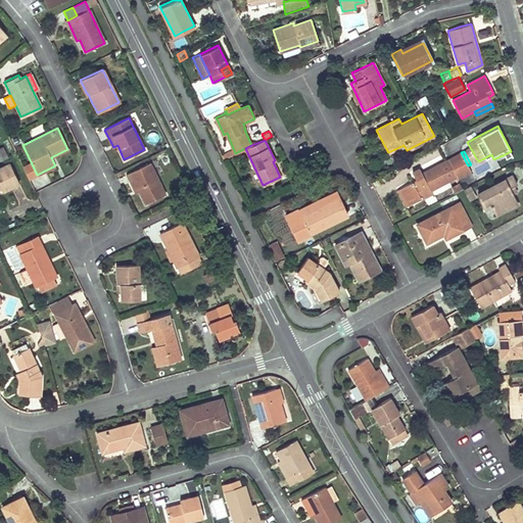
[(461,152),(447,159),(456,176),(458,179),(471,172),(468,165),(461,152)]
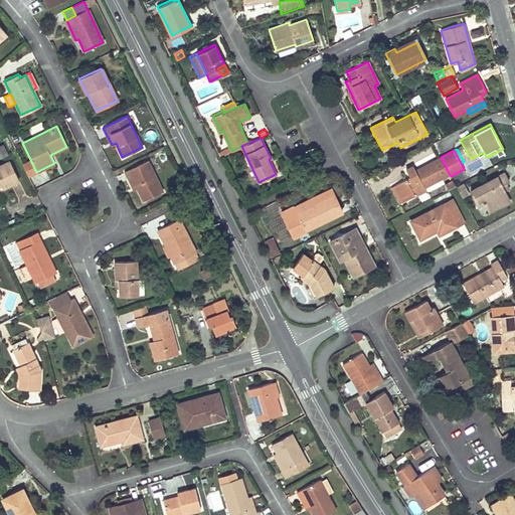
[(396,183),(404,199),(425,189),(424,186),(449,173),(441,157),(415,170),(413,165),(405,169),(409,177),(396,183)]
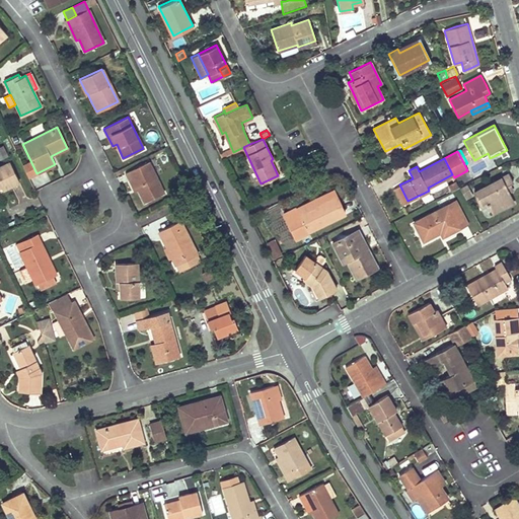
[(469,165),(472,174),(489,168),(485,160),(469,165)]
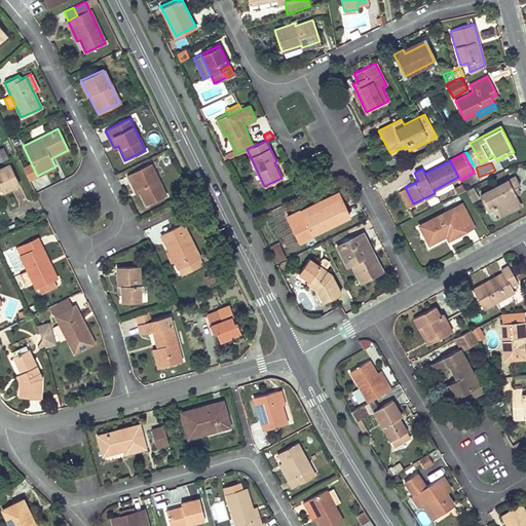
[(0,188),(1,190),(2,191),(19,183),(9,163),(0,167),(0,188)]
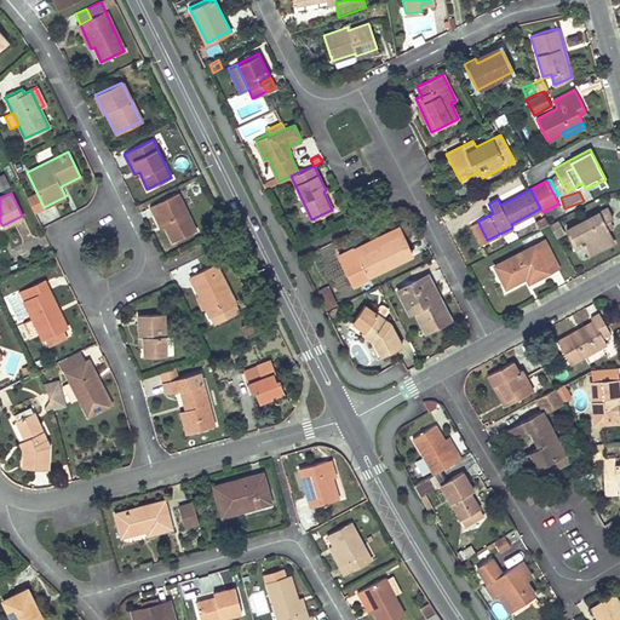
[(164,224),(168,233),(172,241),(195,230),(178,194),(150,206),(160,225),(164,224)]
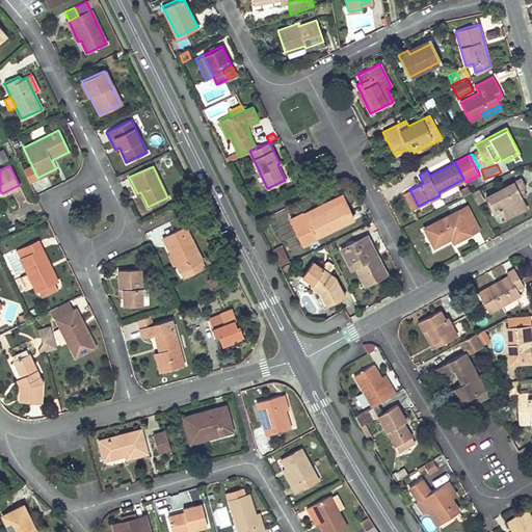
[(521,196),(525,193),(522,189),(526,187),(521,178),(485,197),(494,211),(500,208),(505,218),(526,207),(521,196)]
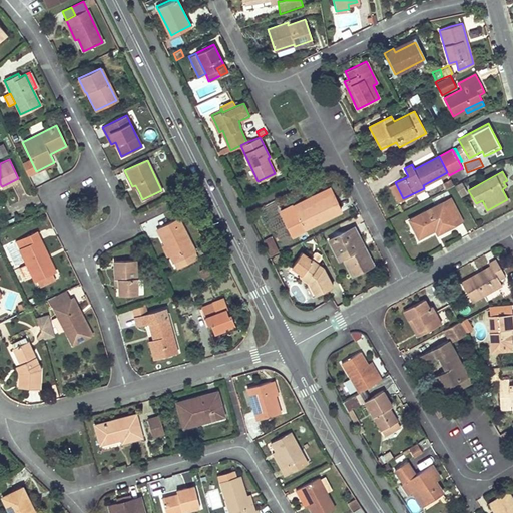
[(441,182),(445,189),(454,184),(450,177),(441,182)]
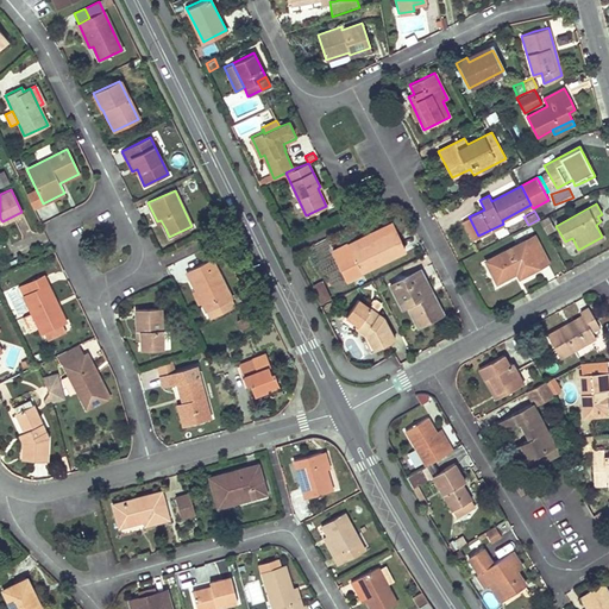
[(552,227),(546,215),(539,219),(545,231),(552,227)]
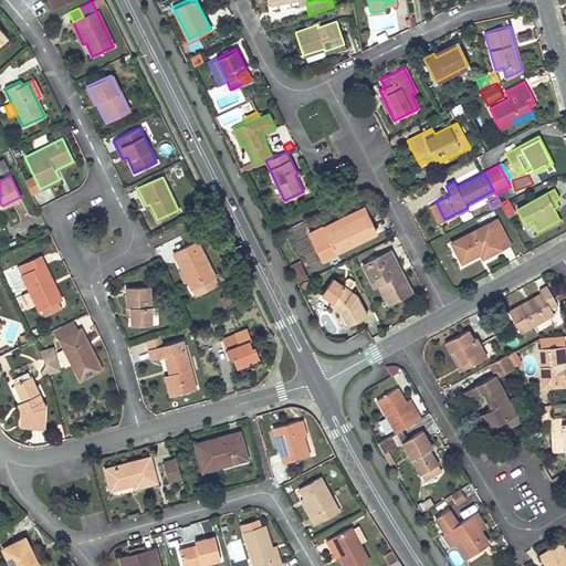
[(428,205),(438,222),(444,219),(436,201),(428,205)]
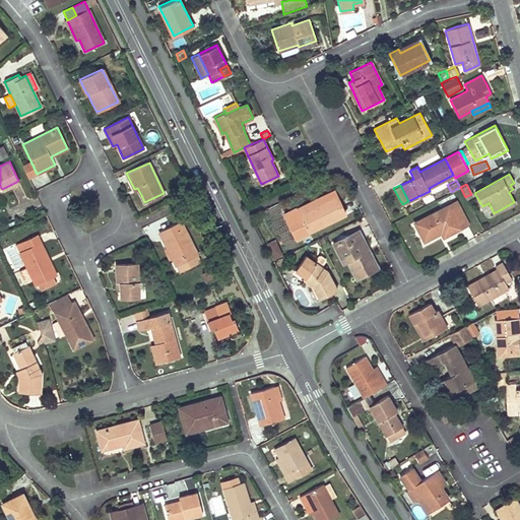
[(345,213),(341,204),(336,195),(316,205),(299,213),(298,209),(296,206),(283,212),(296,238),(345,213)]
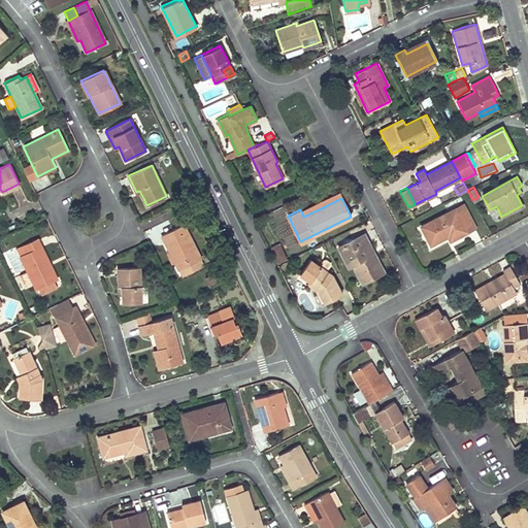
[(450,240),(462,234),(474,227),(463,204),(421,226),(431,243),(448,235),(450,240)]
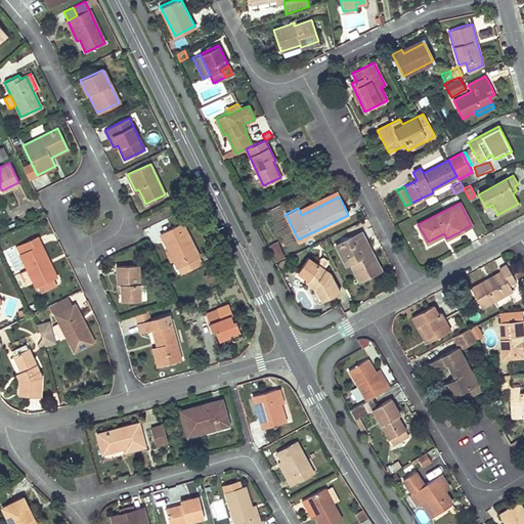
[(316,204),(300,211),(301,215),(318,207),(316,204)]
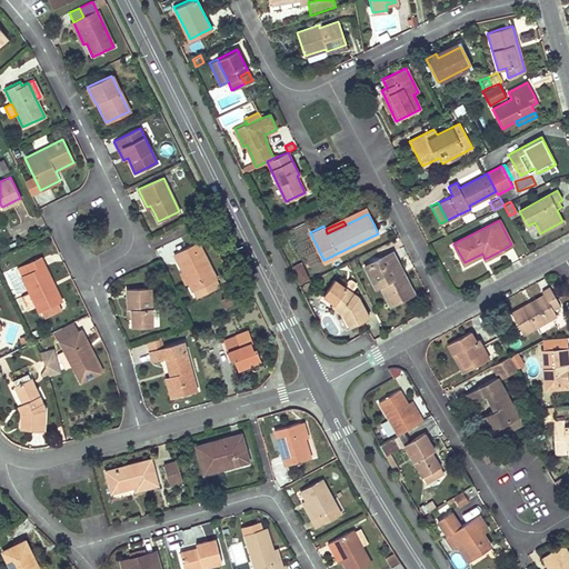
[(192,290),(205,285),(217,279),(198,242),(175,253),(183,271),(189,283),(192,290)]
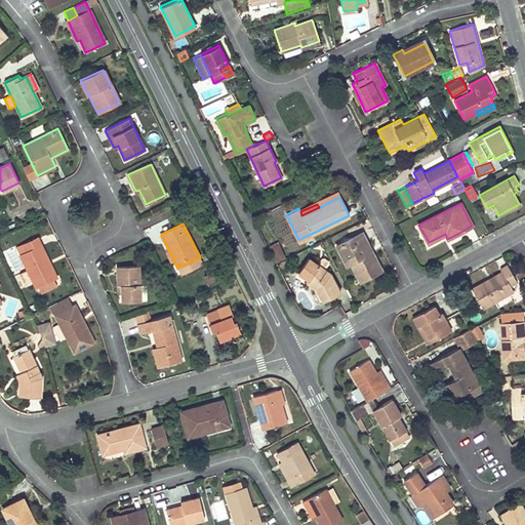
[(351,263),(355,272),(360,281),(381,270),(362,233),(335,246),(346,266),(351,263)]
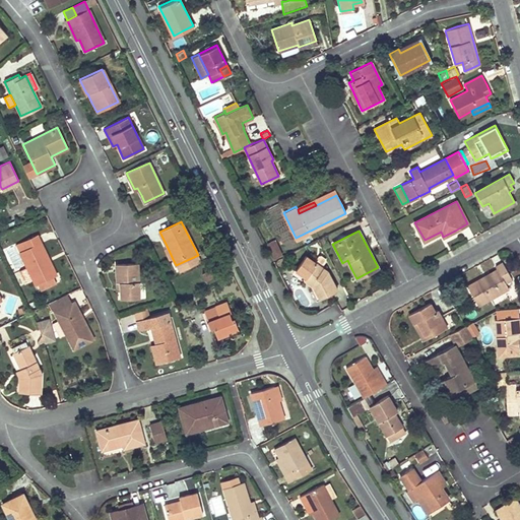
[(52,275),(55,274),(37,236),(16,245),(28,268),(16,274),(22,286),(35,281),(36,283),(52,275)]
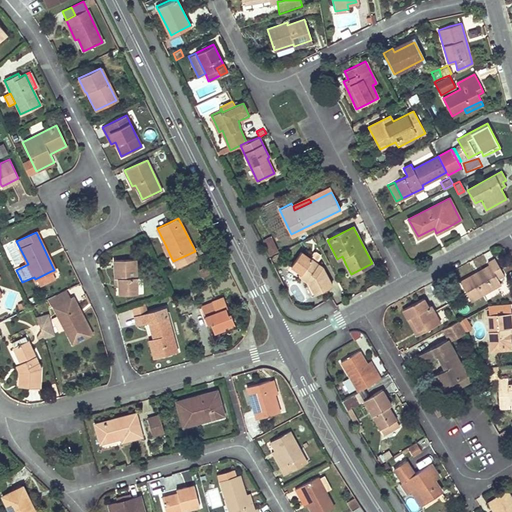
[(263,242),(269,255),(277,251),(271,238),(263,242)]
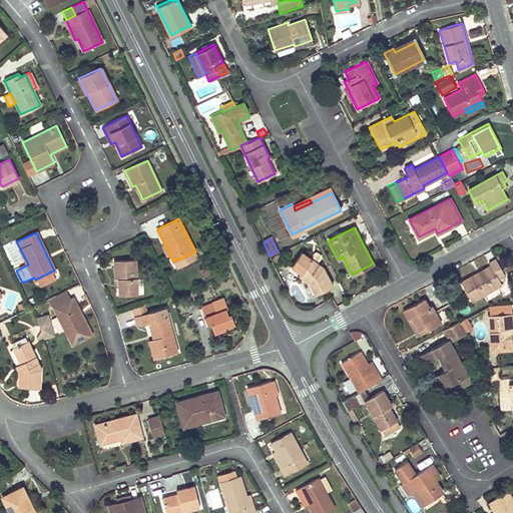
[(15,244),(8,248),(15,265),(22,261),(15,244)]
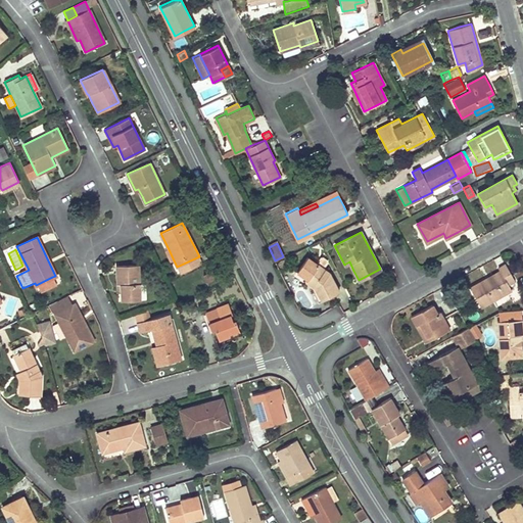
[(165,251),(171,262),(174,260),(169,249),(165,251)]
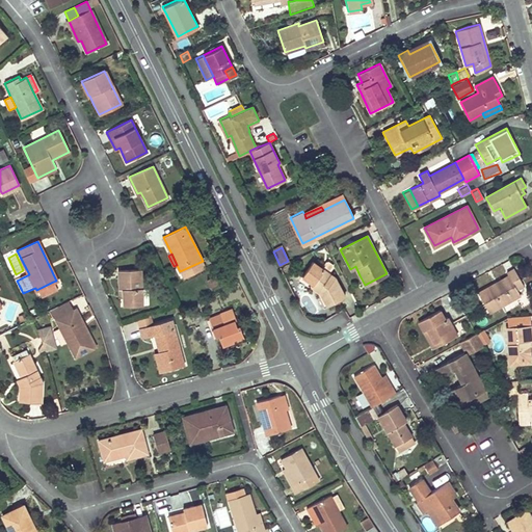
[(301,274),(307,278),(313,283),(310,285),(321,293),(320,294),(327,306),(345,296),(334,275),(313,260),(301,274)]
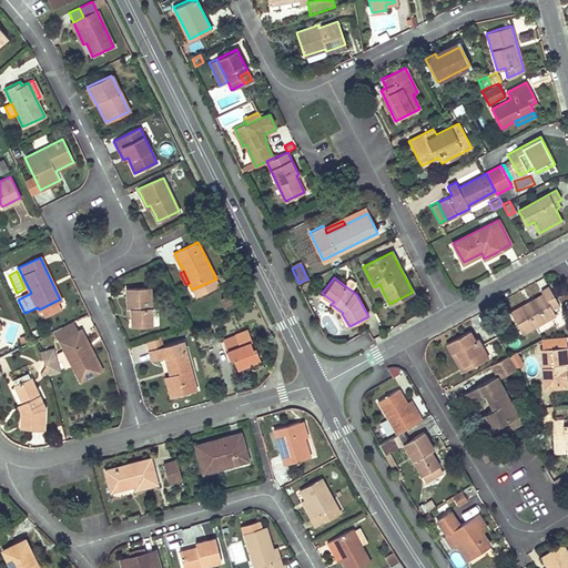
[(195,296),(219,284),(216,279),(204,284),(192,290),(195,296)]
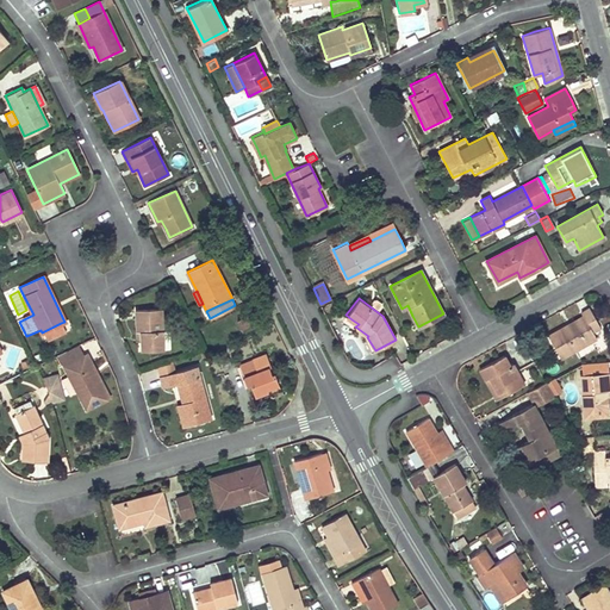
[(141,331),(141,341),(142,350),(163,349),(161,309),(136,310),(136,331),(141,331)]
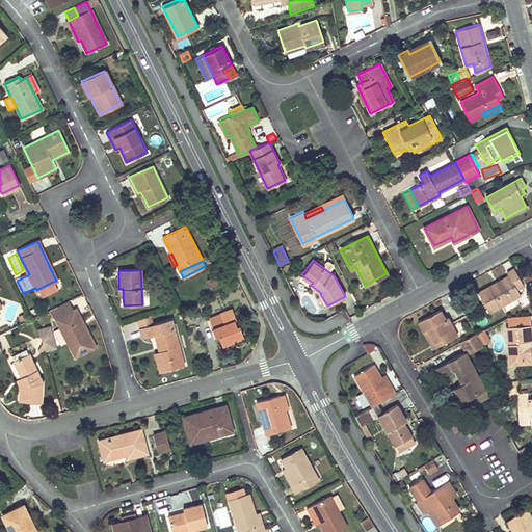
[(491,285),(502,304),(520,295),(516,290),(524,287),(514,269),(507,273),(508,275),(491,285)]
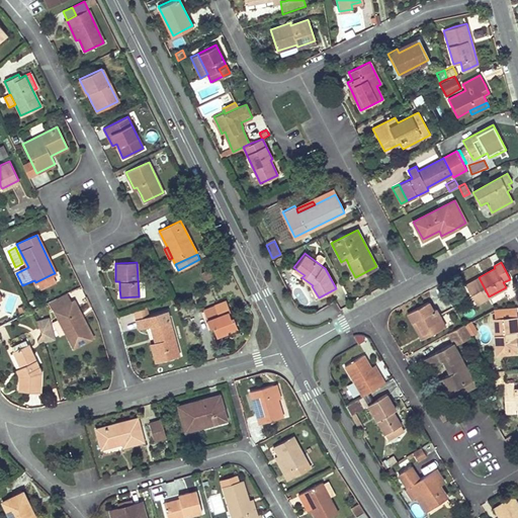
[(205,280),(214,276),(210,268),(201,272),(205,280)]
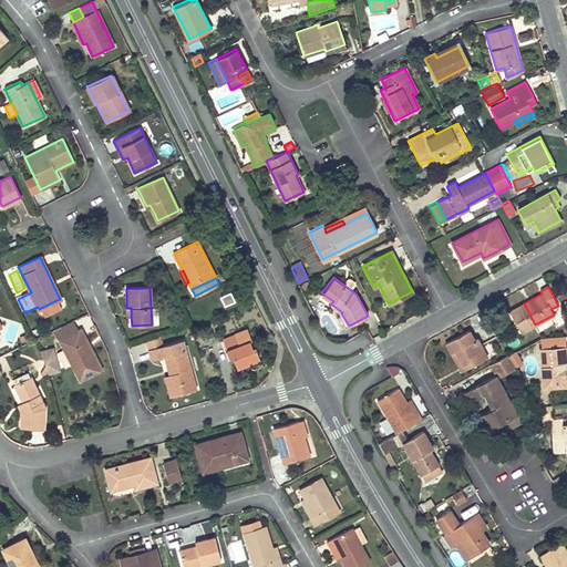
[(43,318),(61,310),(57,300),(39,309),(43,318)]
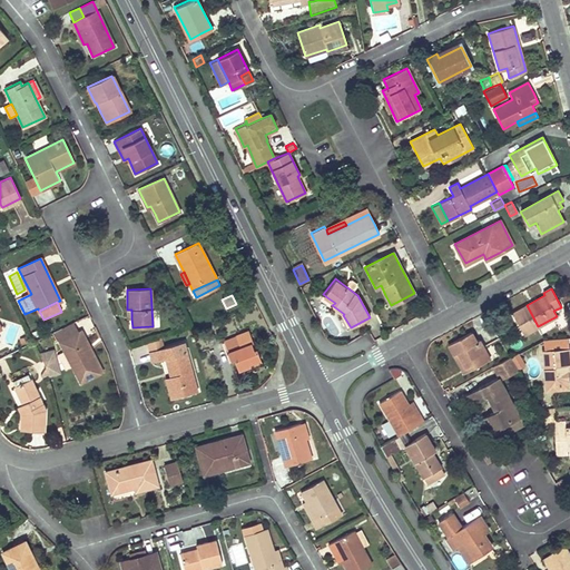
[(538,326),(527,305),(512,313),(524,334),(538,326)]
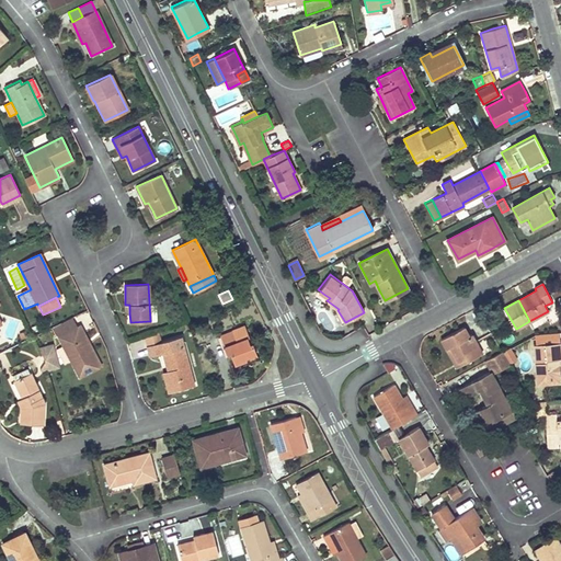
[(59,323),(65,333),(77,327),(71,317),(59,323)]
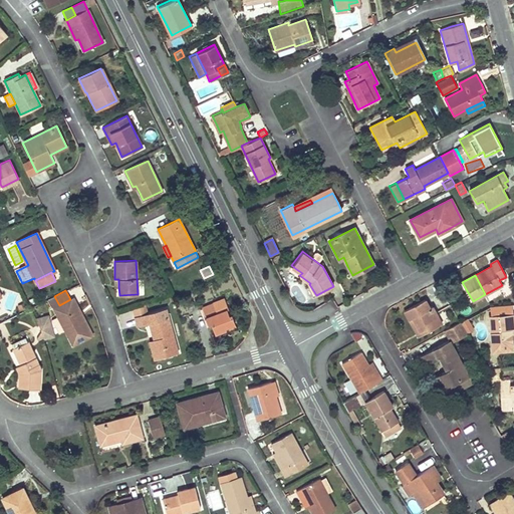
[(70,299),(89,335),(92,334),(73,298),(70,299)]
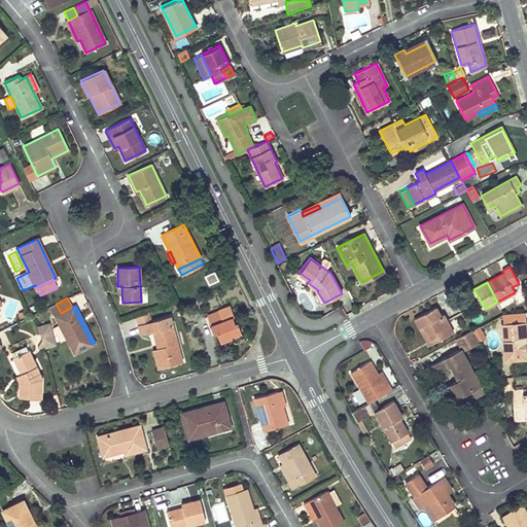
[(74,353),(82,349),(92,344),(72,307),(61,313),(55,317),(74,353)]
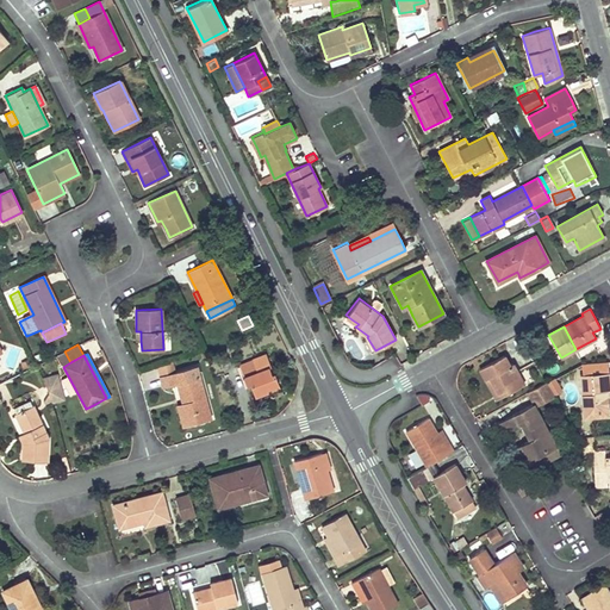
[(524,384),(518,373),(512,363),(509,365),(504,355),(479,368),(496,399),(524,384)]
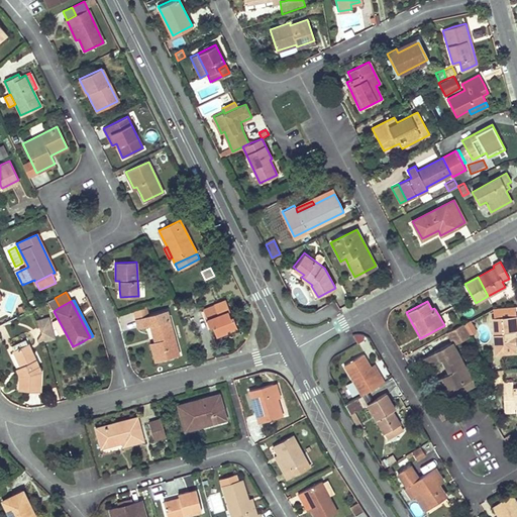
[(216,305),(210,307),(204,309),(209,326),(212,325),(215,333),(236,326),(233,317),(230,317),(227,311),(224,302),(216,305)]
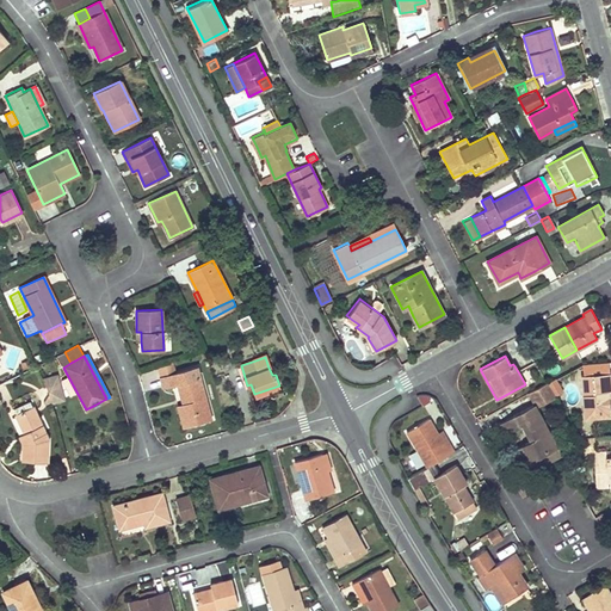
[(29,360),(20,364),(24,371),(32,366),(29,360)]
